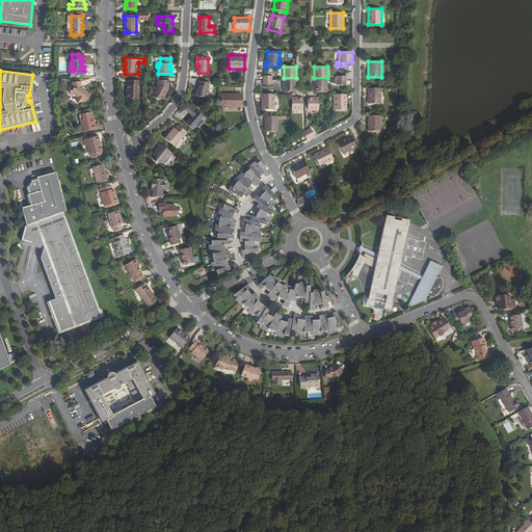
[(284,91),(296,91),(296,80),(284,80),(284,91)]
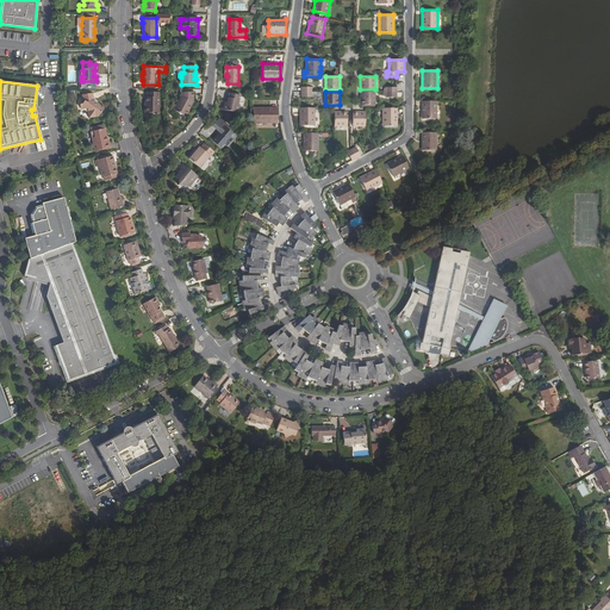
[(375,92),(360,92),(360,105),(362,105),(373,105),(375,105),(375,92)]
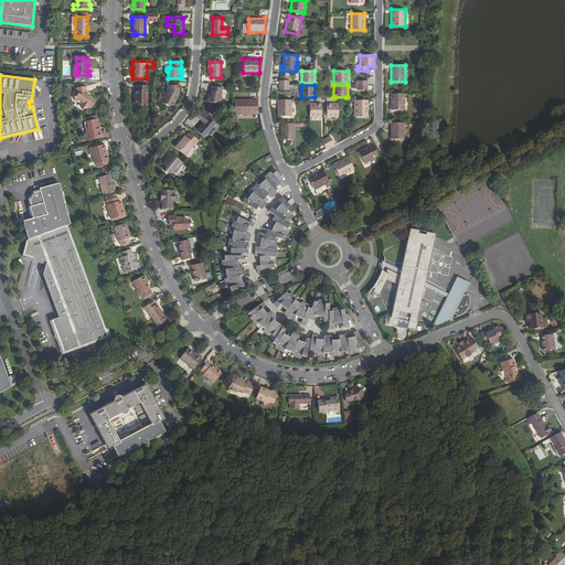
[(86,86),(75,88),(76,93),(77,94),(74,99),(82,105),(82,109),(92,108),(96,100),(91,96),(89,94),(87,94),(86,86)]
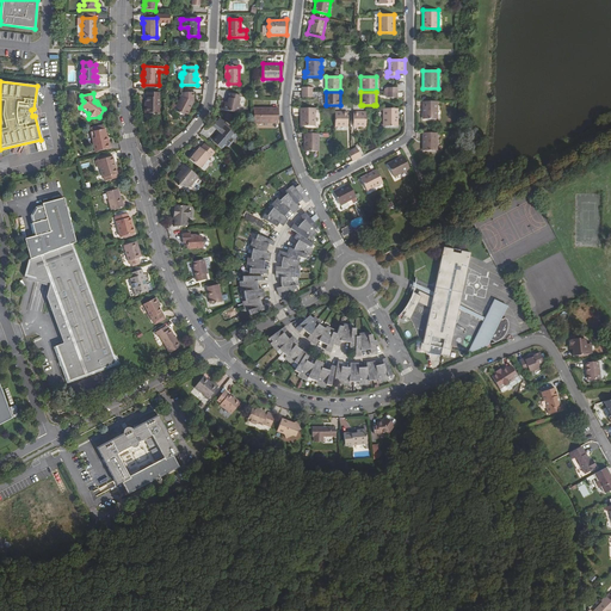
[(146,106),(144,106),(144,115),(159,115),(160,93),(147,93),(147,98),(146,98),(146,104),(146,106)]
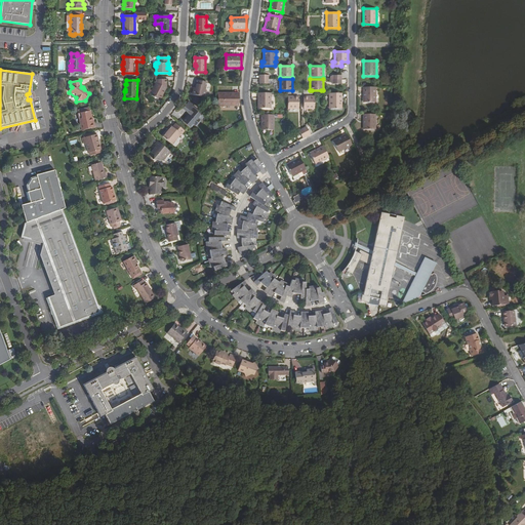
[(163,80),(156,80),(156,83),(152,91),(150,95),(159,101),(164,92),(163,91),(165,88),(166,88),(166,80),(163,80)]
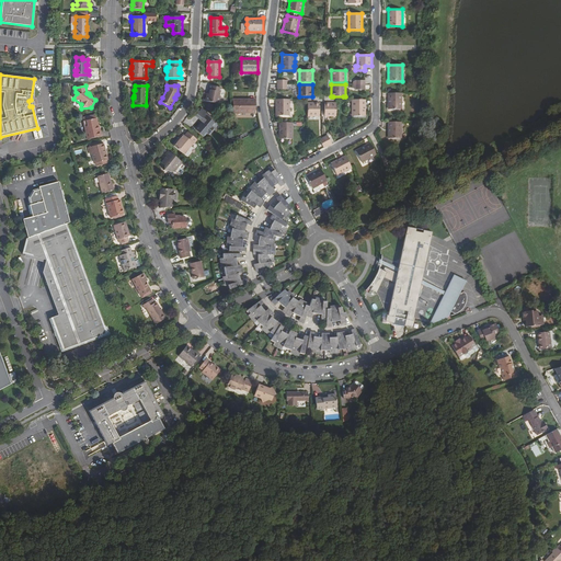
[(206,100),(206,101),(219,104),(220,96),(219,95),(220,88),(210,86),(209,90),(212,90),(210,94),(208,94),(207,93),(206,100)]
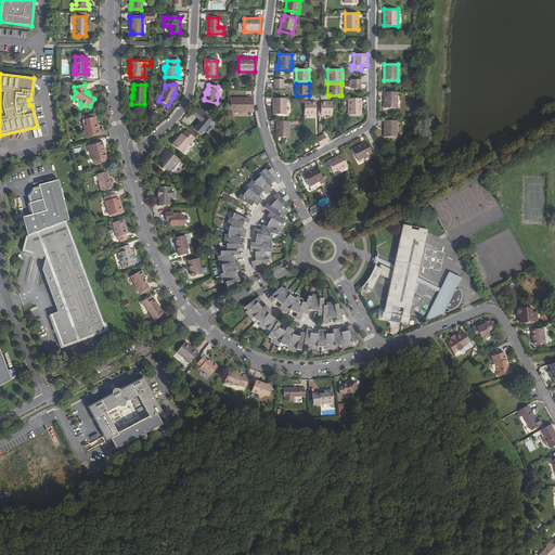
[(398,92),(384,92),(384,108),(398,108),(398,92)]
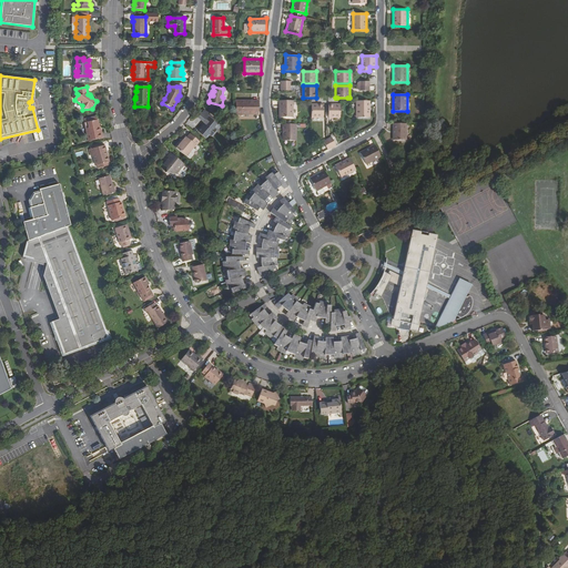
[(259,101),(242,101),(242,114),(259,114),(259,101)]
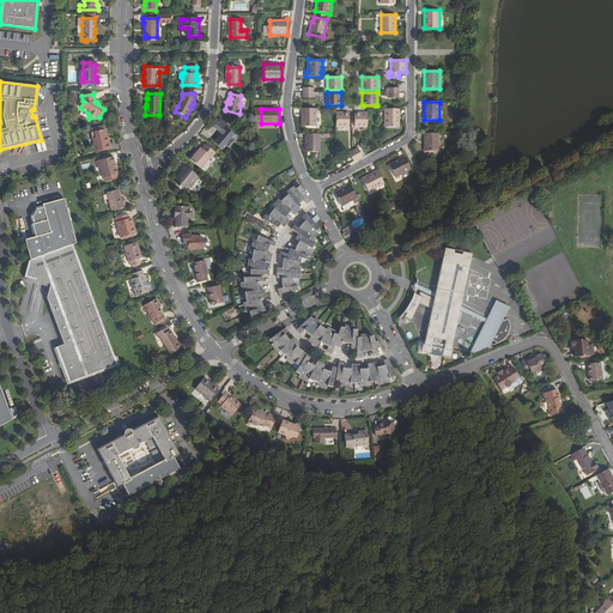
[(316,127),(316,109),(302,109),(302,127),(316,127)]
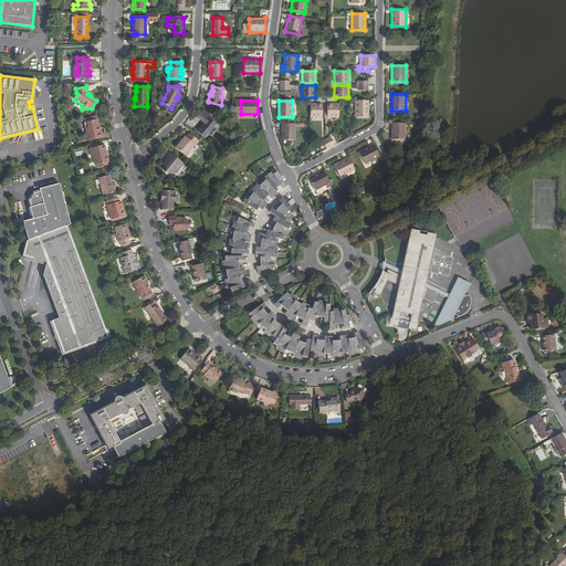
[(369,117),(369,101),(355,101),(355,117),(369,117)]
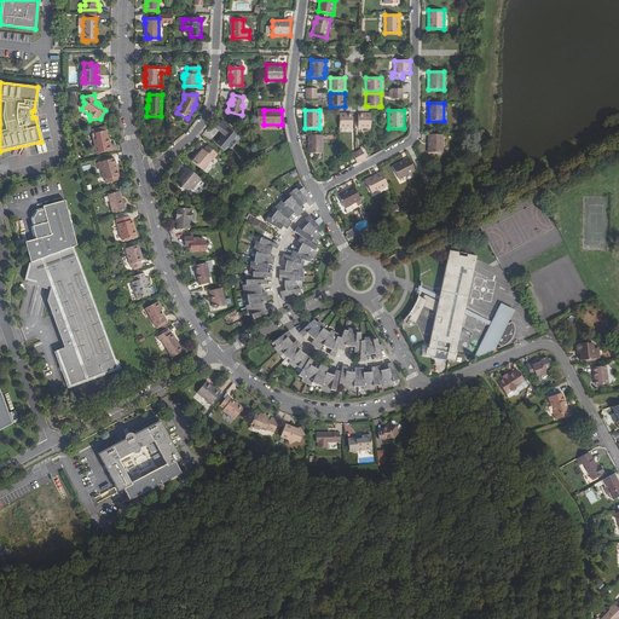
[(352,128),(352,113),(340,114),(340,128),(352,128)]
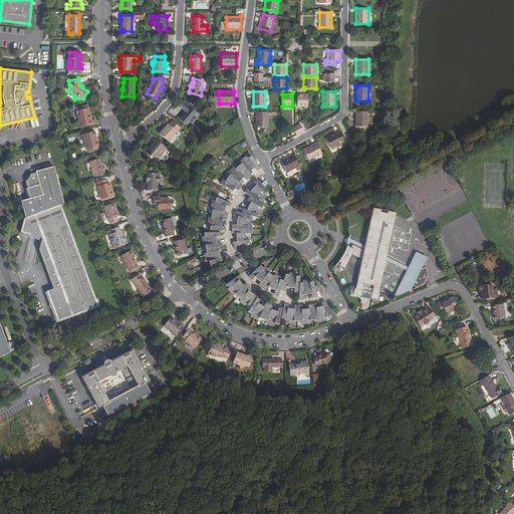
[(297,106),(308,106),(308,94),(297,93),(297,95),(297,105),(297,106)]
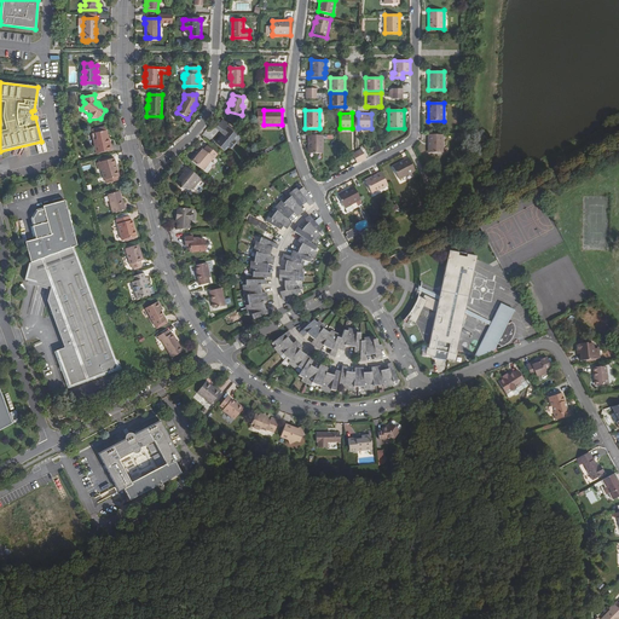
[(224,140),(223,138),(218,144),(226,152),(231,148),(232,149),(237,143),(236,142),(238,138),(231,132),(233,129),(224,121),(218,127),(225,133),(223,136),(226,138),(224,140)]
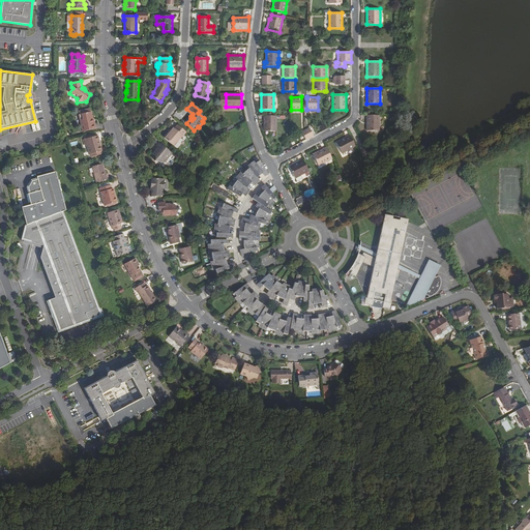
[(90,112),(87,113),(82,114),(81,111),(76,112),(77,115),(79,115),(82,131),(94,128),(92,118),(90,112)]
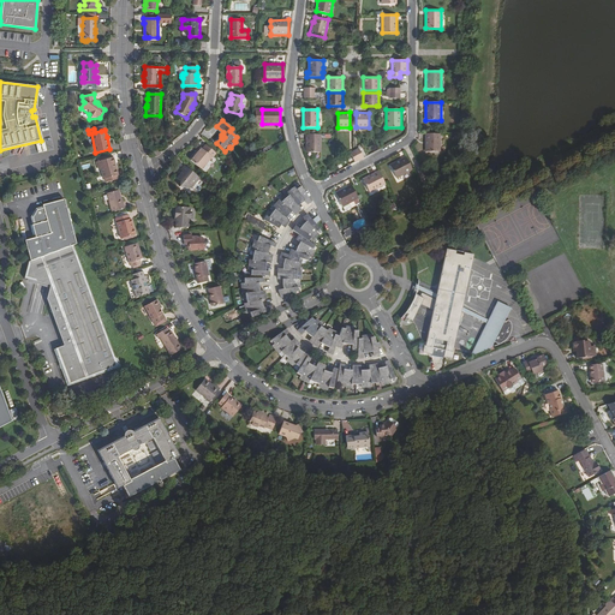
[(441,133),(425,133),(425,151),(440,151),(441,133)]
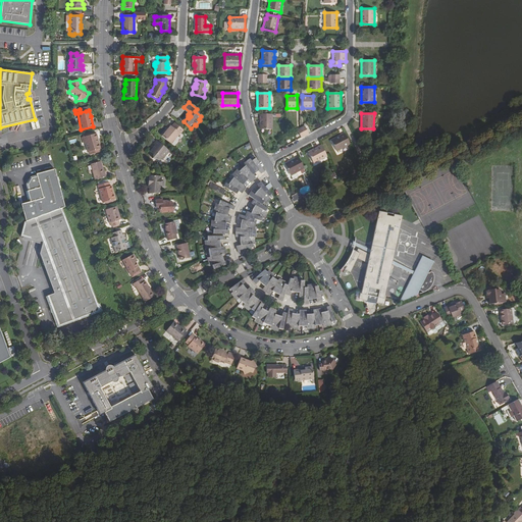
[(272,114),(260,114),(260,128),(272,129),(272,114)]
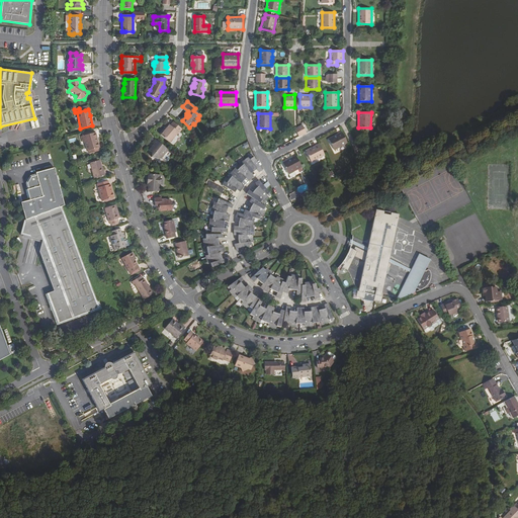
[(181,128),(174,122),(173,121),(170,125),(169,124),(167,127),(164,131),(163,131),(160,134),(161,136),(169,143),(172,139),(178,133),(179,133),(182,130),(181,128)]
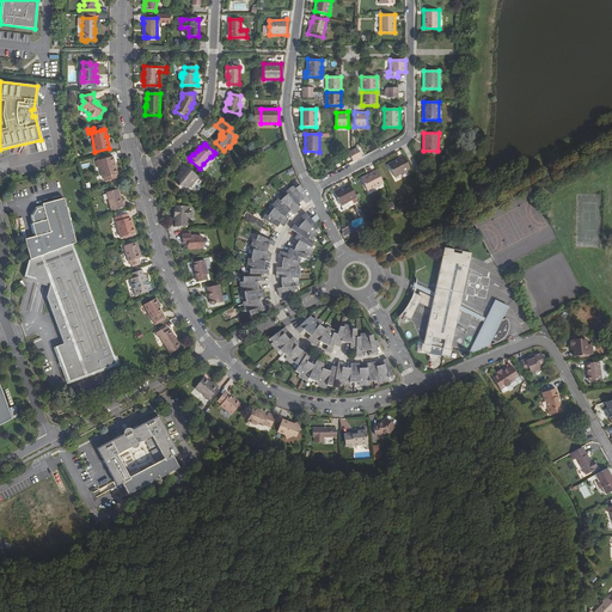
[(395,177),(411,170),(404,155),(389,164),(395,177)]
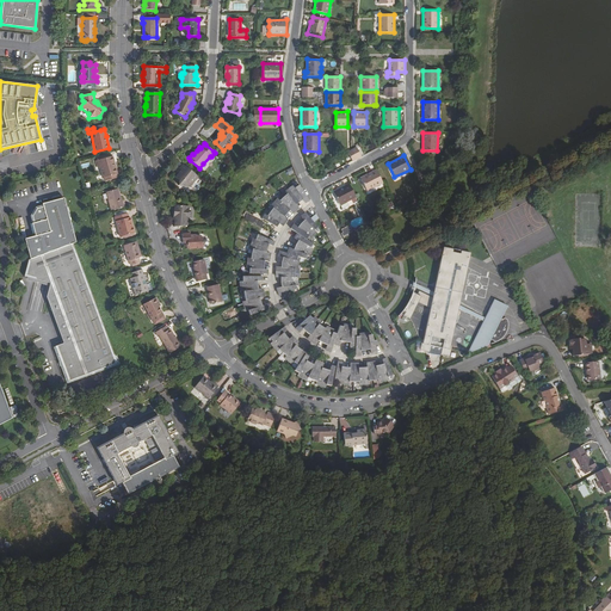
[(111,156),(98,161),(96,161),(98,167),(100,166),(104,178),(105,178),(106,180),(116,178),(115,174),(117,174),(116,167),(115,168),(113,162),(115,162),(113,156),(111,156)]
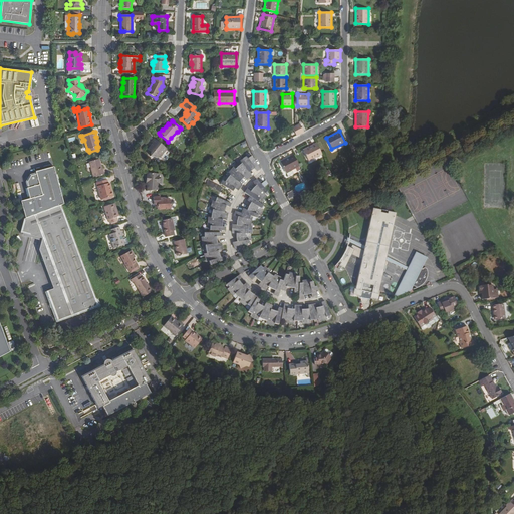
[(168,149),(155,139),(152,143),(154,144),(152,147),(151,146),(148,150),(151,152),(151,157),(160,158),(168,149)]
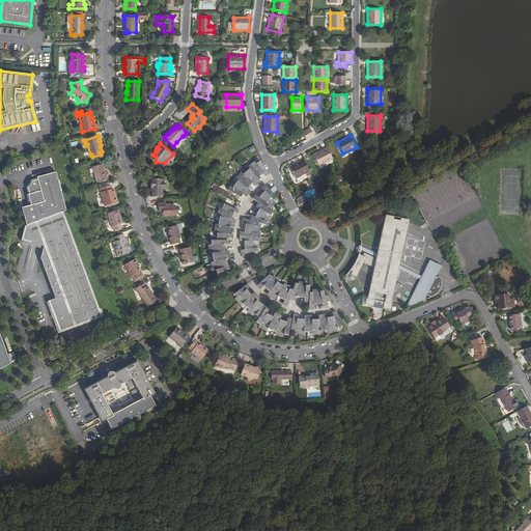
[(333,159),(327,147),(313,155),(319,166),(333,159)]
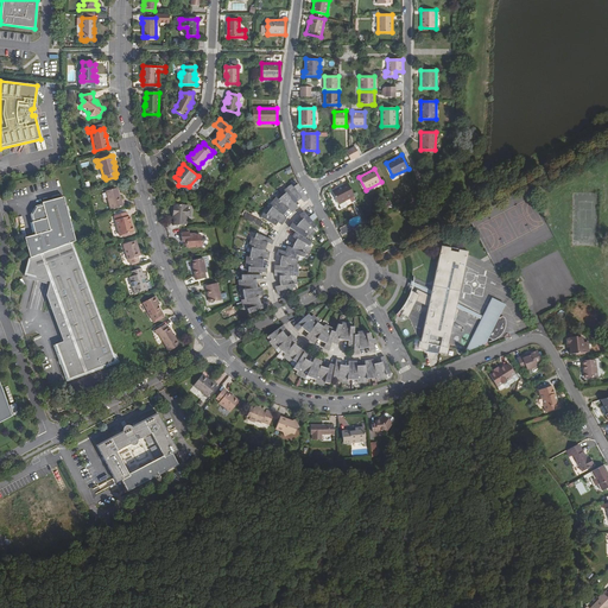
[(265,211),(263,216),(277,225),(279,221),(283,223),(287,217),(284,214),(290,208),(292,211),(298,206),(296,203),(303,198),(304,201),(306,200),(301,188),(298,183),(295,187),(292,183),(285,189),(286,191),(279,198),(278,196),(271,203),(273,206),(267,213),(265,211)]
